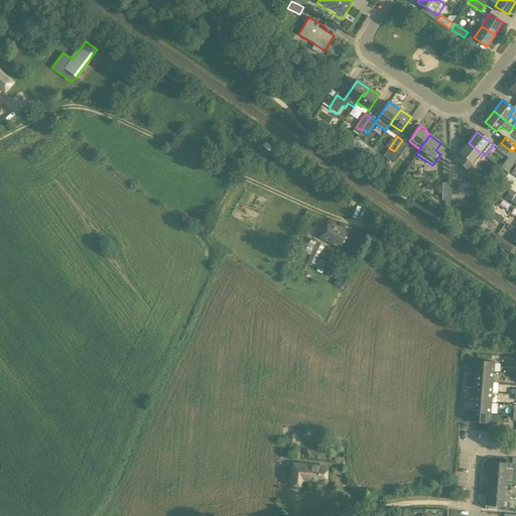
[(355,138),(351,145),(356,149),(361,142),(355,138)]
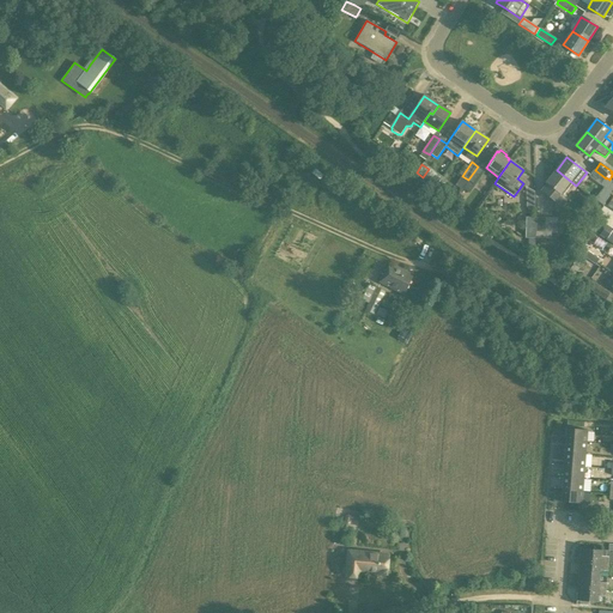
[(485,170),(478,167),(468,180),(474,184),(485,170)]
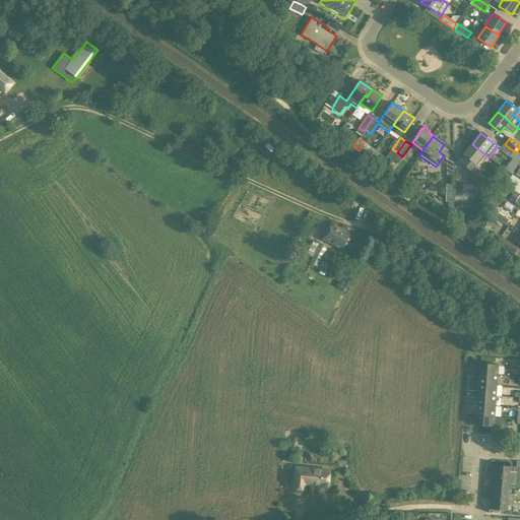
[(469,171),(474,165),(483,153),(489,157),(472,144),(463,155),(464,155),(458,163),(469,171)]
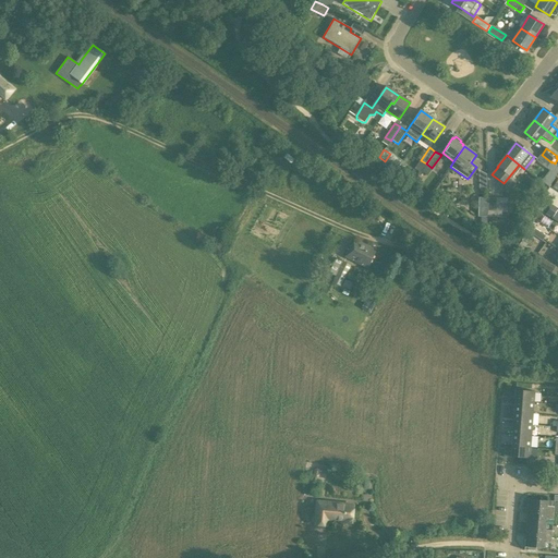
[(546,169),(552,162),(542,155),(536,161),(546,169)]
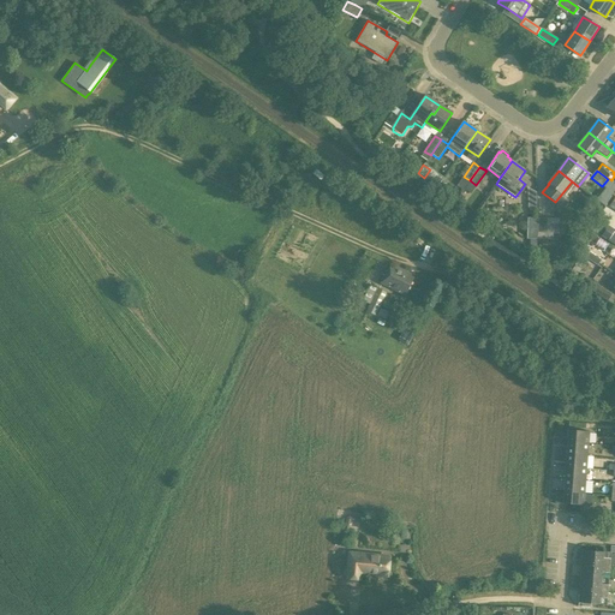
[(476,186),(470,183),(465,190),(471,193),(476,186)]
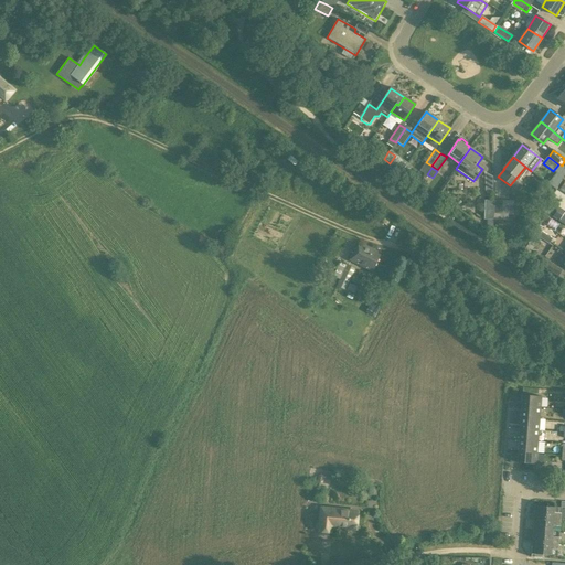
[(493,221),(493,213),(494,201),(484,201),(484,220),(493,221)]
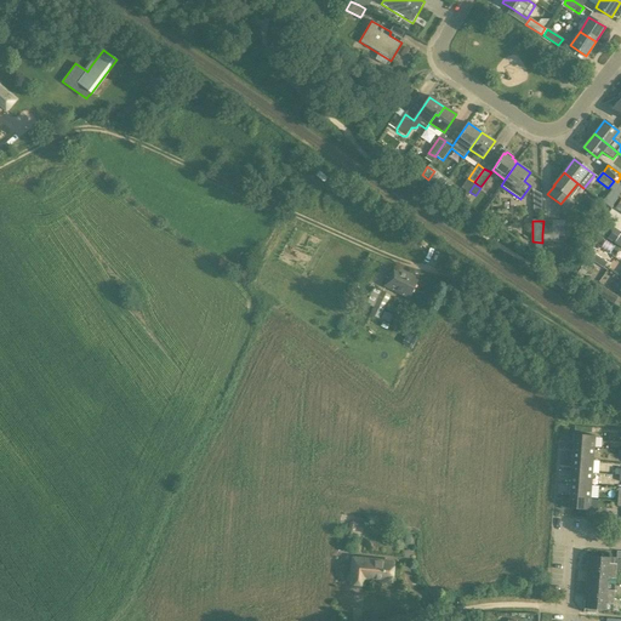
[(620,233),(615,229),(608,239),(615,244),(620,234),(620,233)]
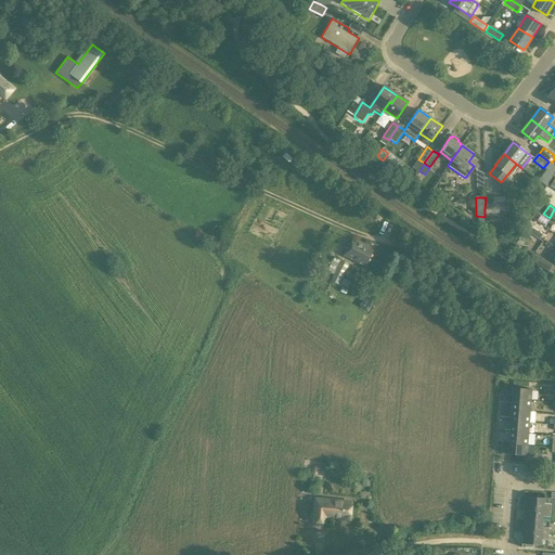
[(374,249),(351,237),(343,256),(365,267),(374,249)]
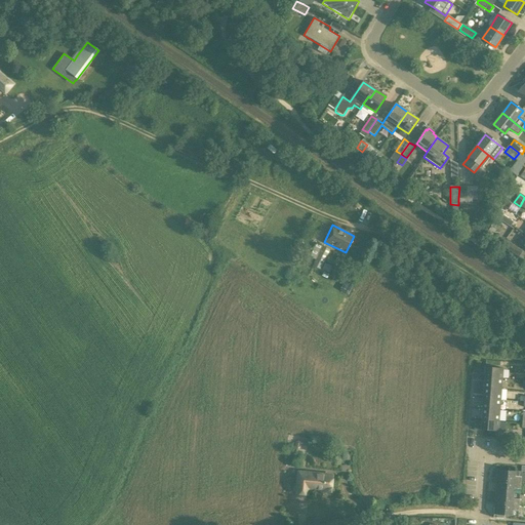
[(316,258),(313,266),(320,270),(329,250),(316,244),(310,255),(316,258)]
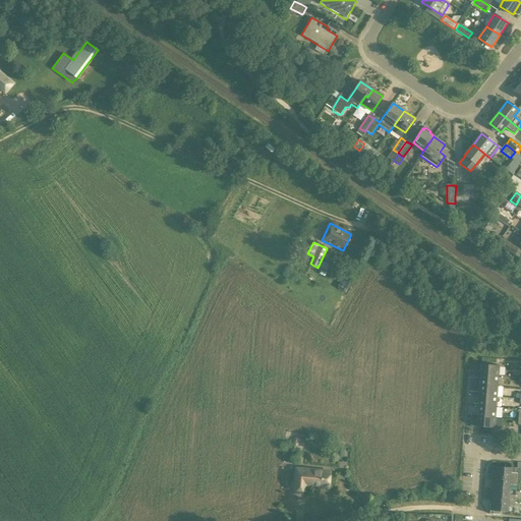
[(300,254),(303,247),(295,243),(291,250),(300,254)]
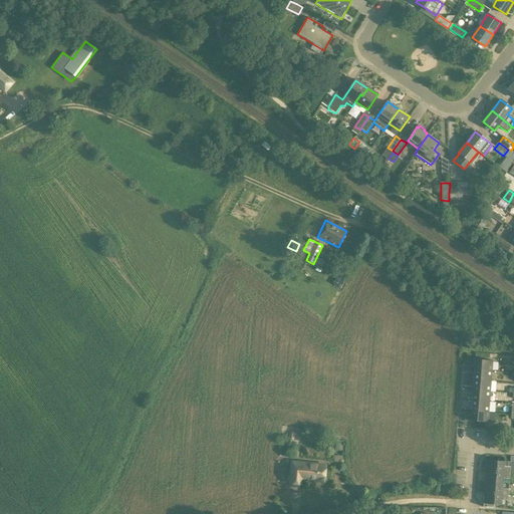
[(329,255),(320,252),(319,257),(327,260),(329,255)]
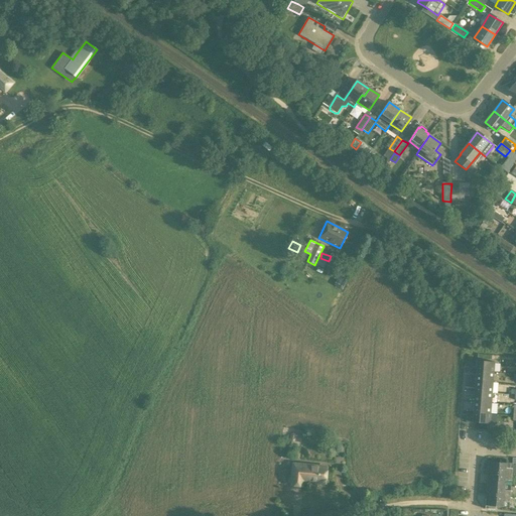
[(328,262),(319,258),(316,264),(325,268),(328,262)]
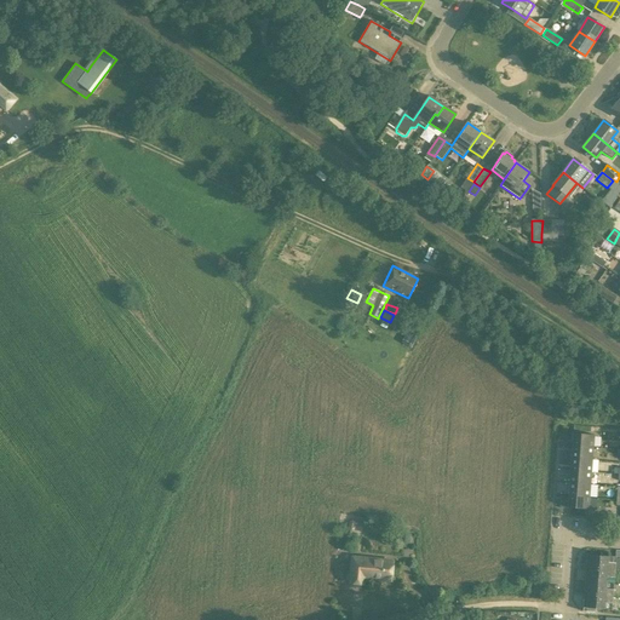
[(417,338),(408,334),(403,344),(411,348),(417,338)]
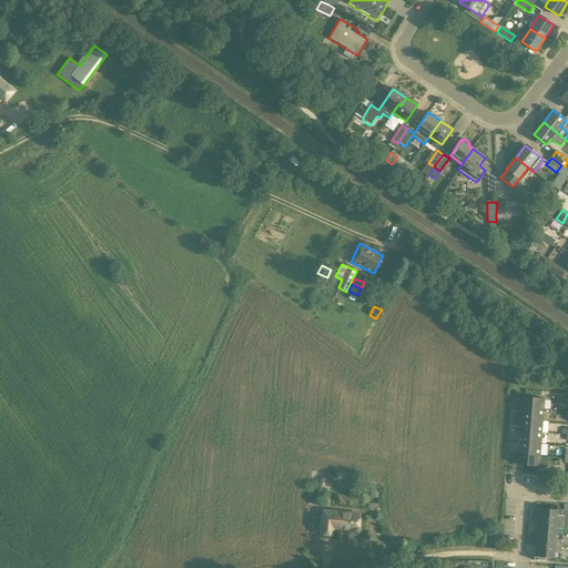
[(525,397),(524,409),(544,411),(544,398),(525,397)]
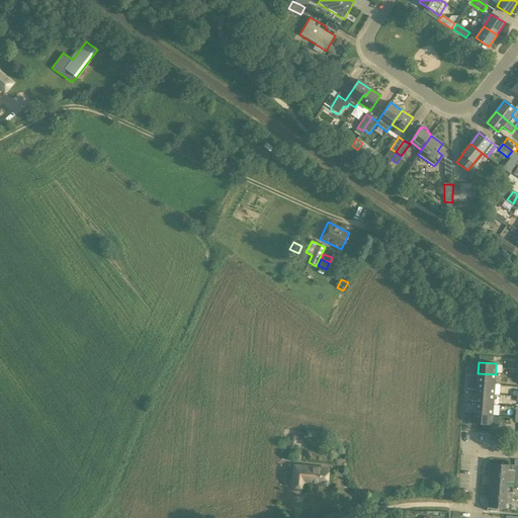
[(496,374),(478,373),(477,383),(495,384),(496,374)]
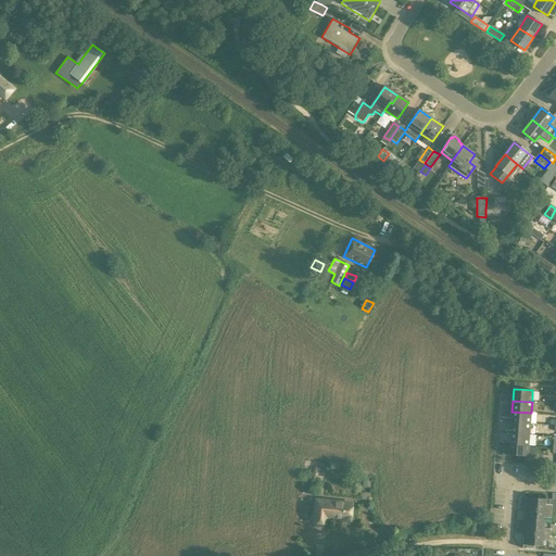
[(531,413),(512,412),(512,422),(530,424),(531,413)]
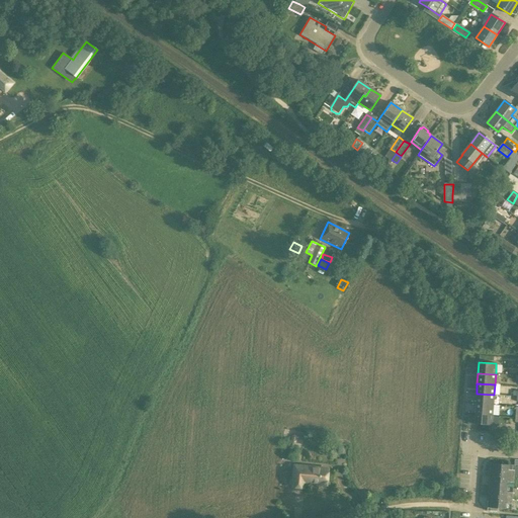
[(494,395),(477,394),(476,404),(493,405),(494,395)]
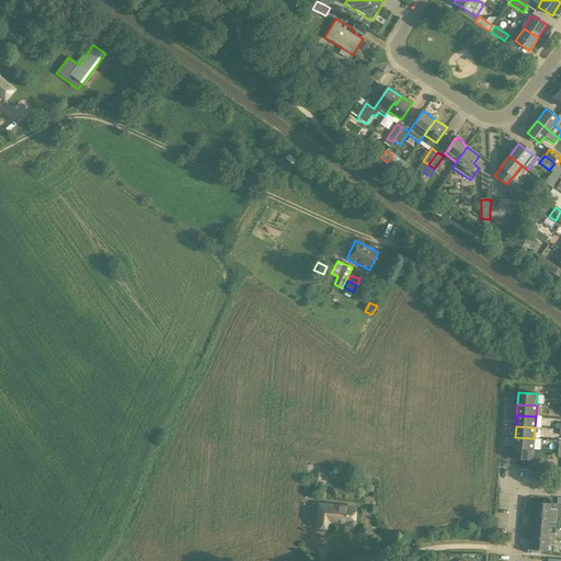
[(534,438),(515,437),(514,448),(533,449),(534,438)]
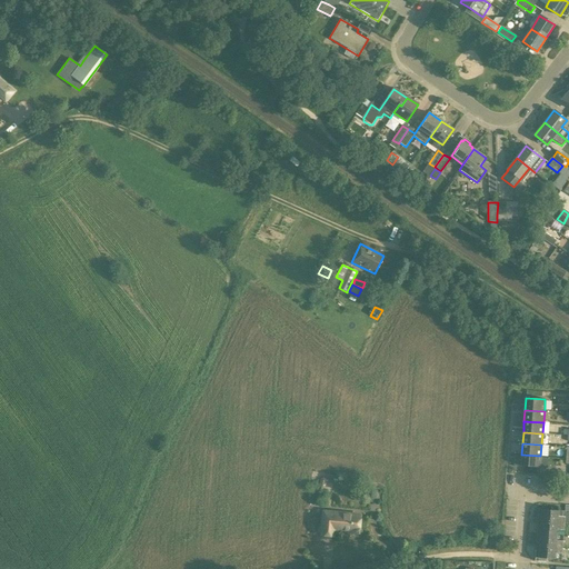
[(520,467),(540,468),(540,456),(521,455),(520,467)]
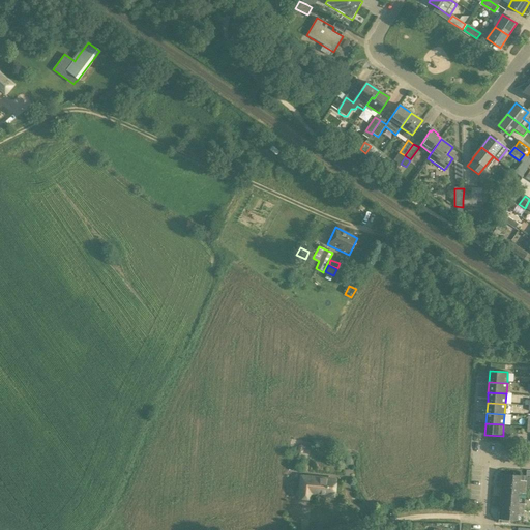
[(298,446),(296,459),(303,461),(303,458),(300,458),(302,449),(307,450),(310,445),(301,443),(300,446),(298,446)]
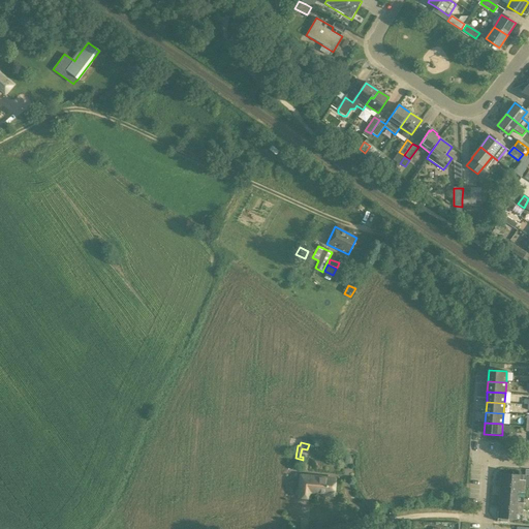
[(500,473),(497,522),(500,521),(500,519),(522,521),(525,475),(500,473)]
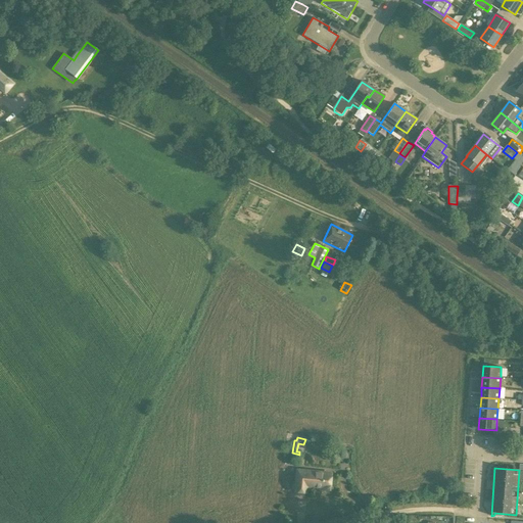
[(297,470),(295,492),(306,493),(306,491),(308,491),(308,488),(330,490),(331,474),(297,470)]
